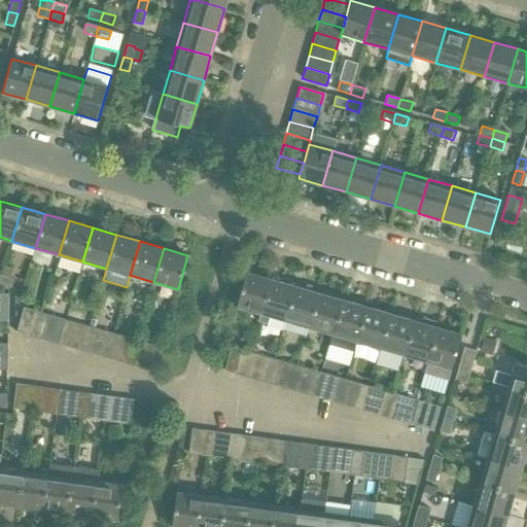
[(236,306),(261,313),(271,279),(246,272),(236,306)]
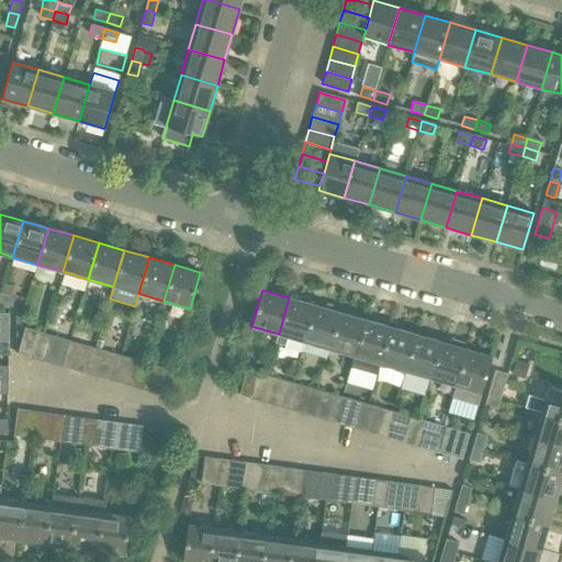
[(1,294),(0,296),(0,304),(11,307),(14,299),(1,294)]
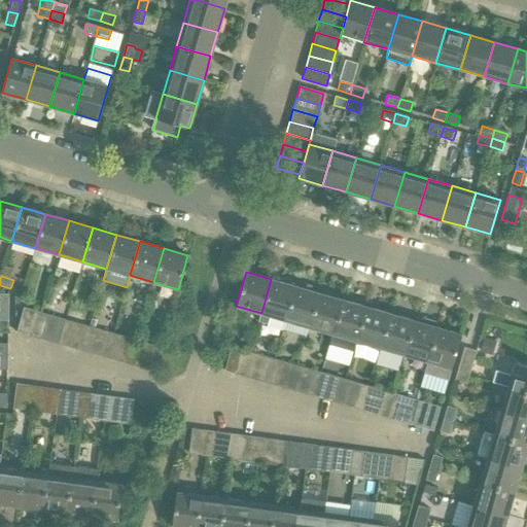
[(261,313),(285,320),(294,286),(271,279),(261,313)]
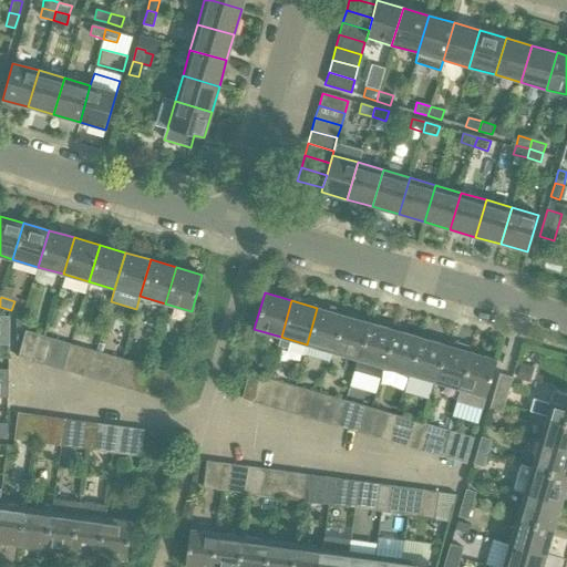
[(307,344),(332,352),(342,316),(317,308),(307,344)]
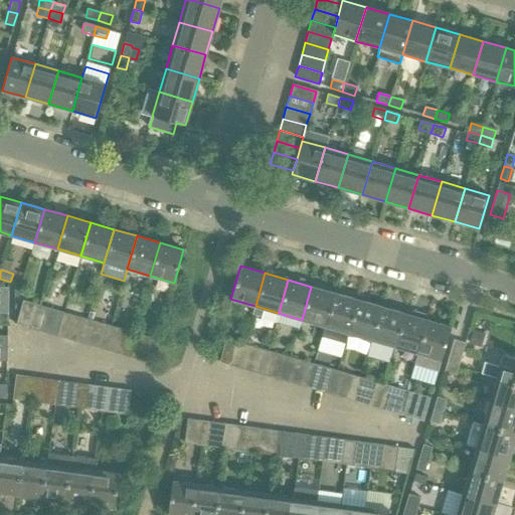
[(302,320),(324,326),(334,293),(311,287),(302,320)]
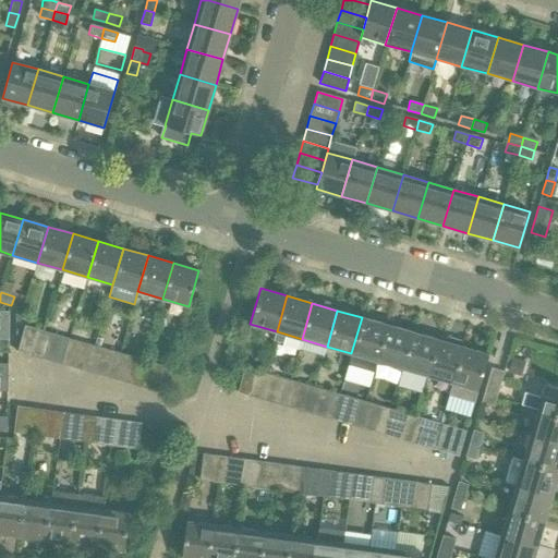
[(374,372),(377,361),(387,325),(362,317),(351,353),(348,364),(374,372)]
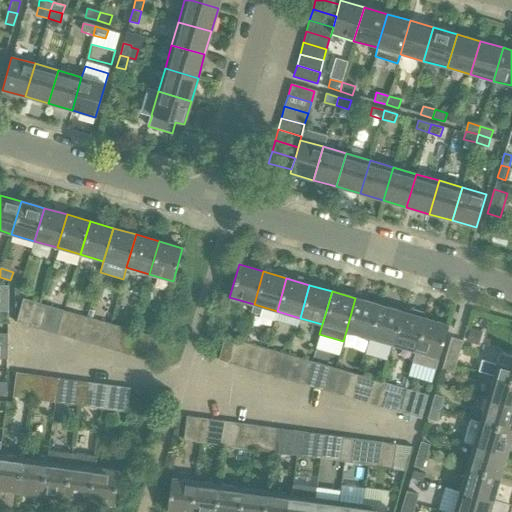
[(346,331),(368,337),(377,304),(355,298),(346,331)]
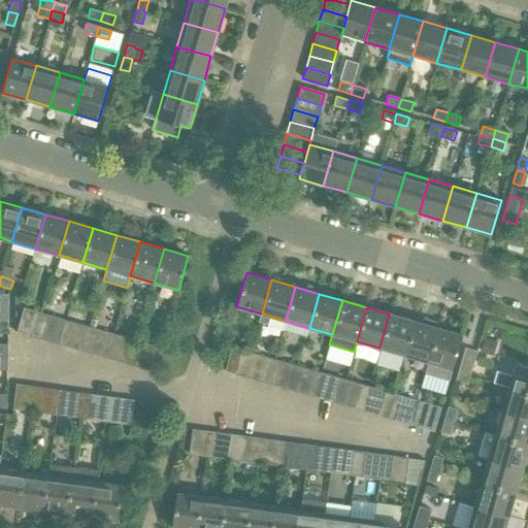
[(17,332),(29,336),(36,311),(24,308),(17,332)]
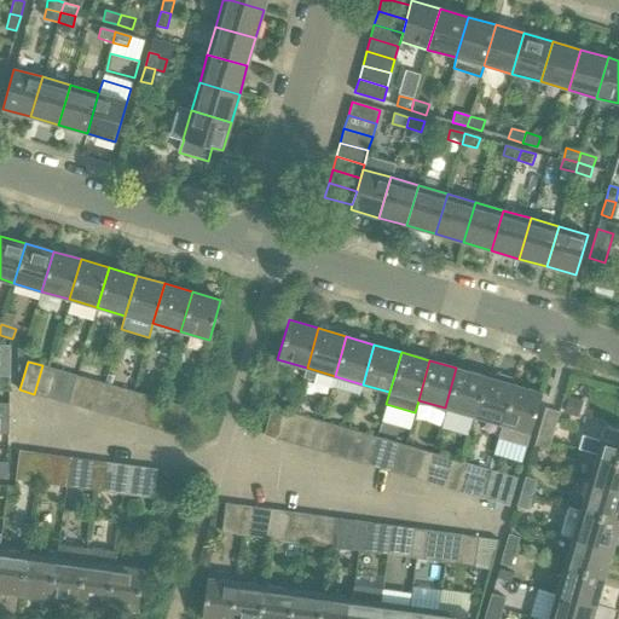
[(34,394),(48,398),(57,370),(42,365),(34,394)]
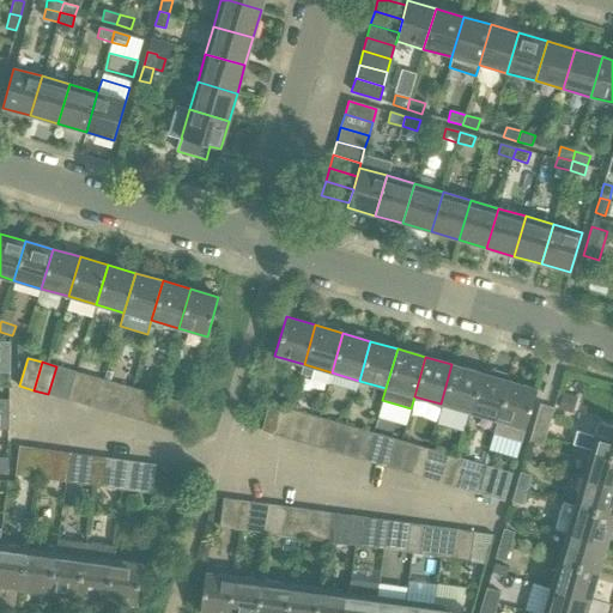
[(441,404),(469,412),(480,372),(451,364),(441,404)]
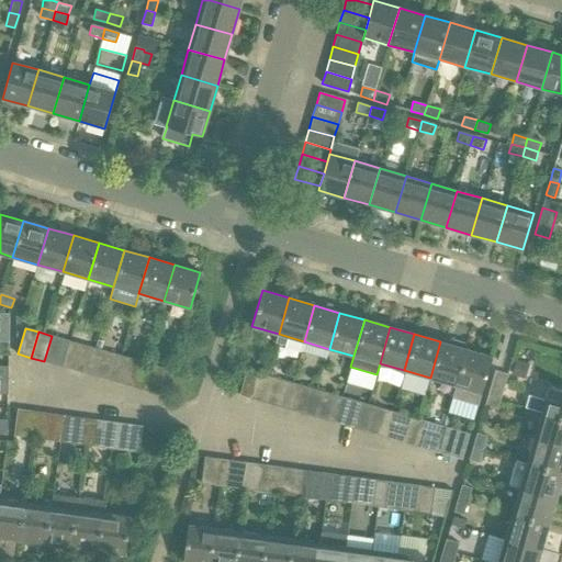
[(52,336),(44,361),(56,364),(64,339),(52,336)]
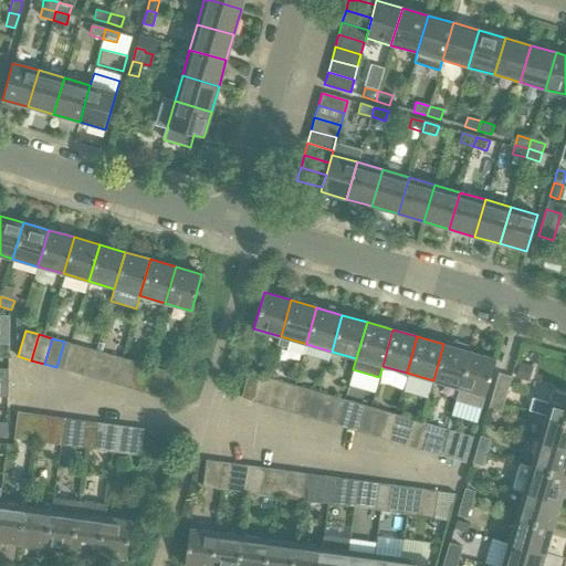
[(453,344),(452,347),(443,344),(433,380),(458,388),(469,352),(470,349),(468,345),(457,342),(453,344)]
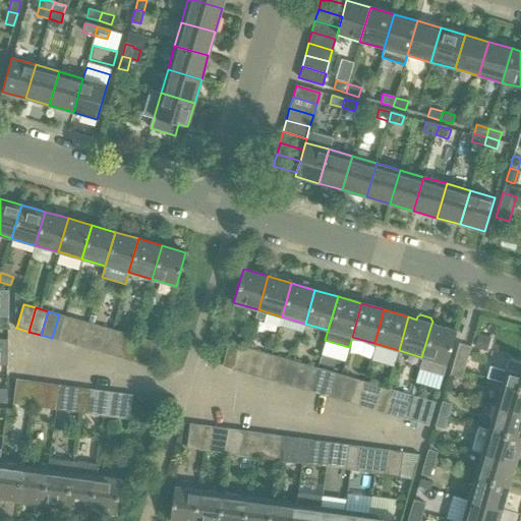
[(63,342),(75,345),(82,322),(70,317),(63,342)]
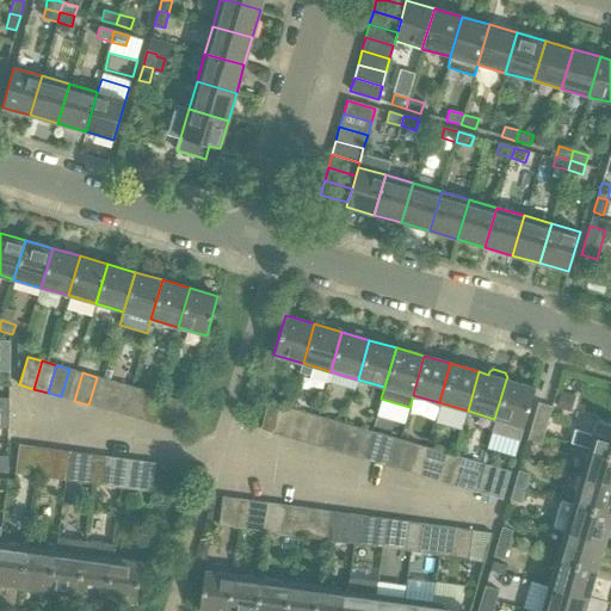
[(97,377),(88,405),(116,413),(124,386),(97,377)]
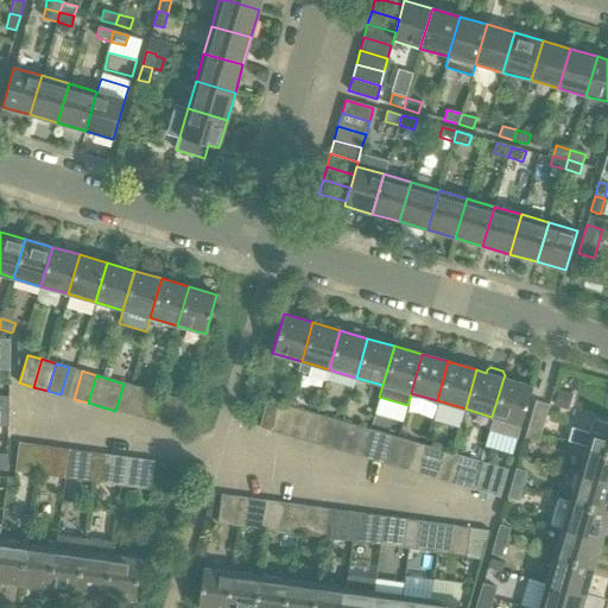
[(504,378),(492,417),(493,417),(488,431),(517,438),(532,386),(504,378)]
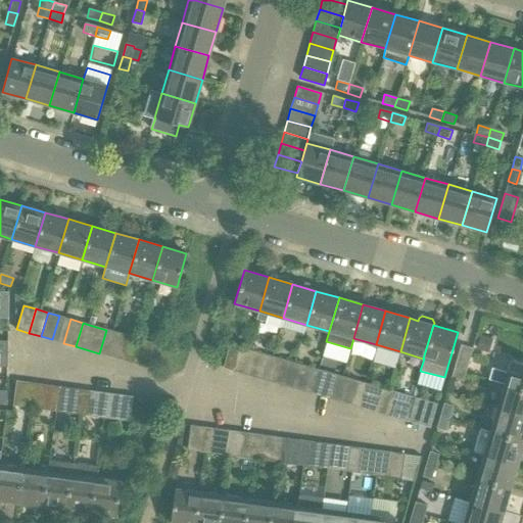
[(110,357),(123,360),(130,336),(117,333),(110,357)]
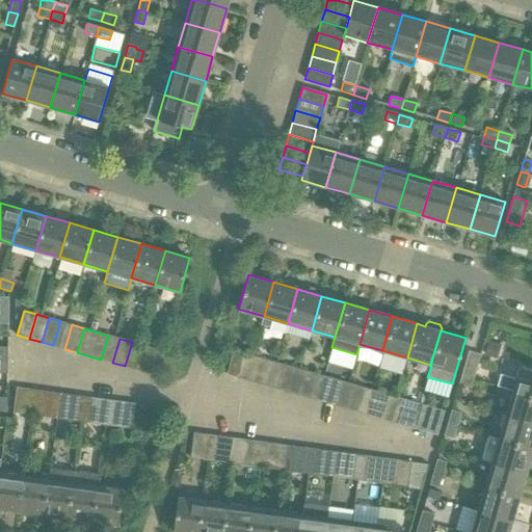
[(125,366),(137,370),(144,345),(132,342),(125,366)]
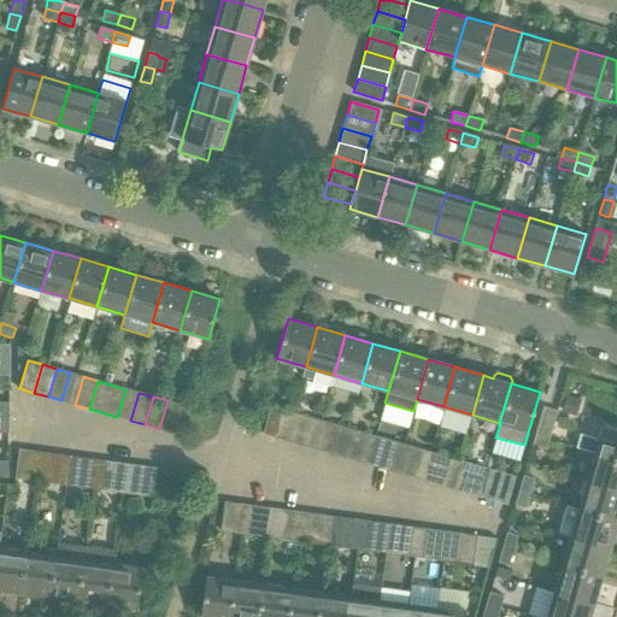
[(563,411),(576,415),(580,401),(566,397),(563,411)]
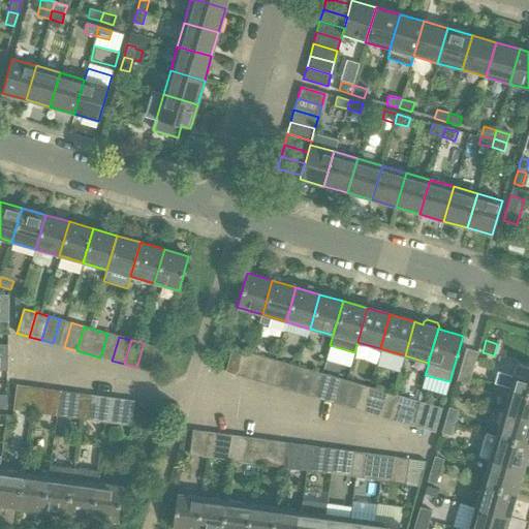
[(144,343),(136,368),(149,371),(155,347),(144,343)]
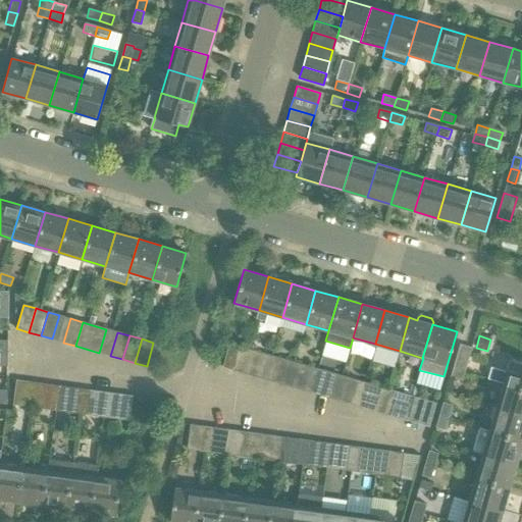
[(222,367),(236,371),(242,347),(229,344),(222,367)]
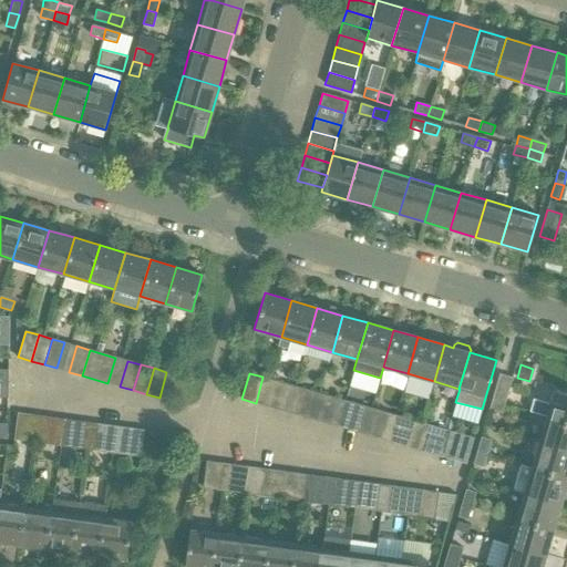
[(500,374),(492,401),(504,405),(512,378),(500,374)]
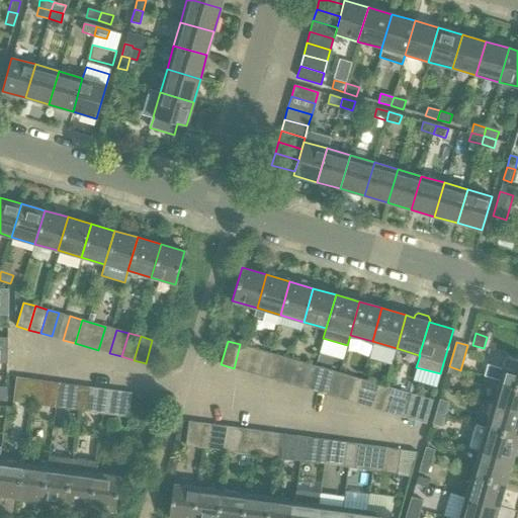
[(234,368),(245,371),(252,348),(240,344),(234,368)]
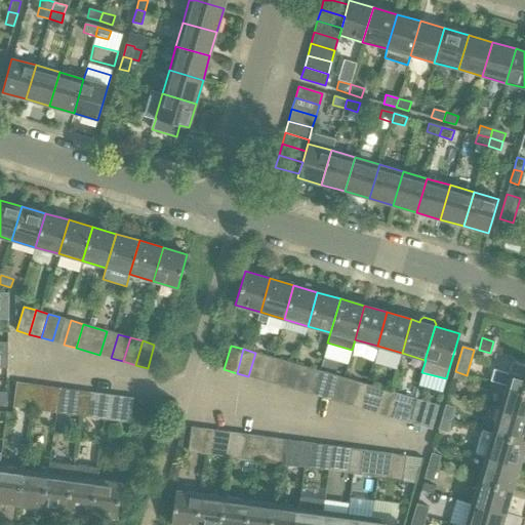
[(248,376),(266,381),(273,358),(255,353),(248,376)]
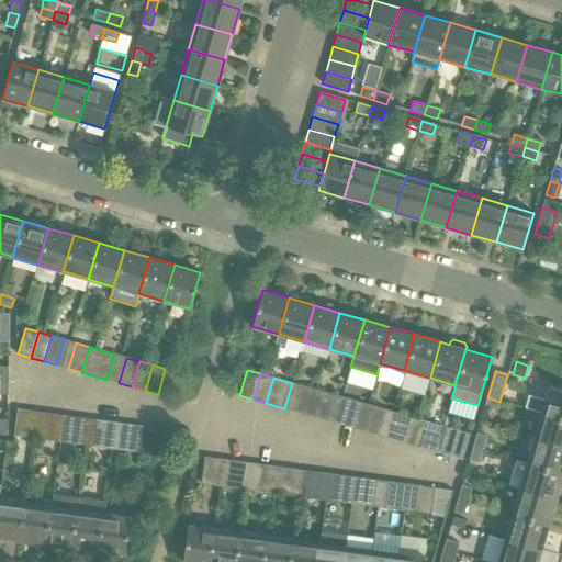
[(284,408),(303,414),(311,389),(292,383),(284,408)]
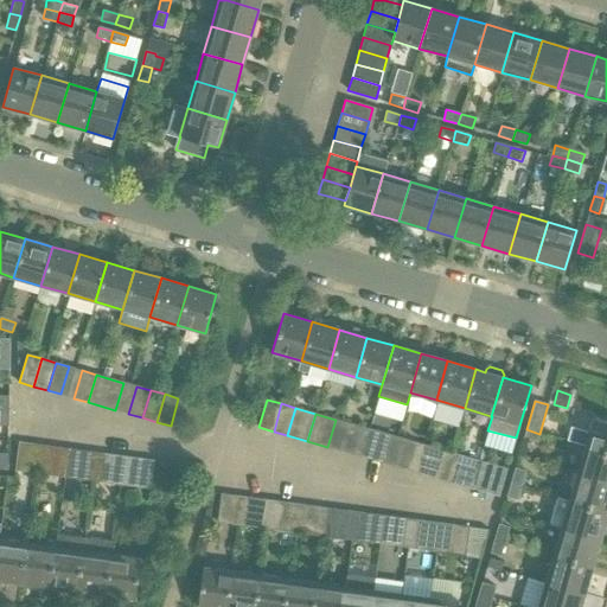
[(606,421),(593,417),(585,446),(606,452),(606,421)]
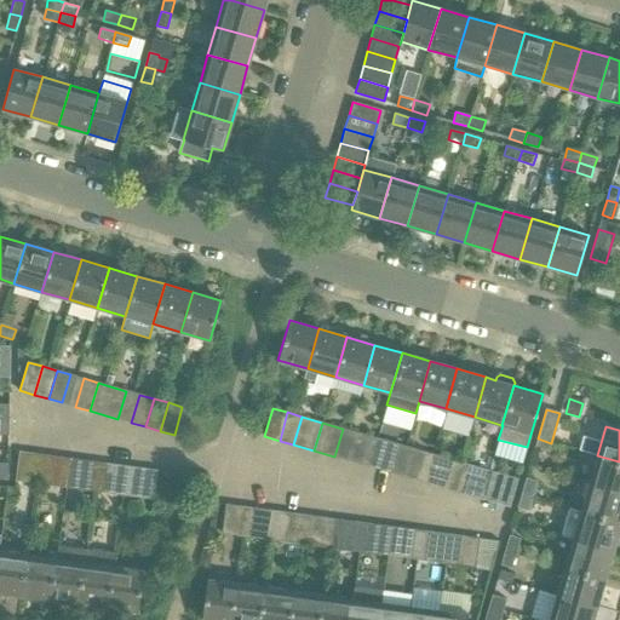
[(334,457),(349,460),(357,432),(343,429),(334,457)]
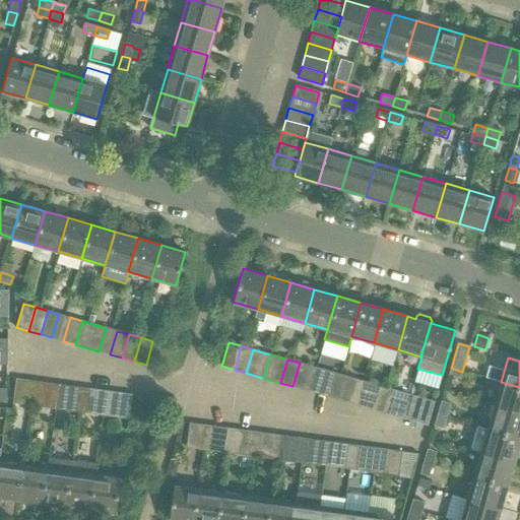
[(293,386),(309,391),(316,368),(300,363),(293,386)]
